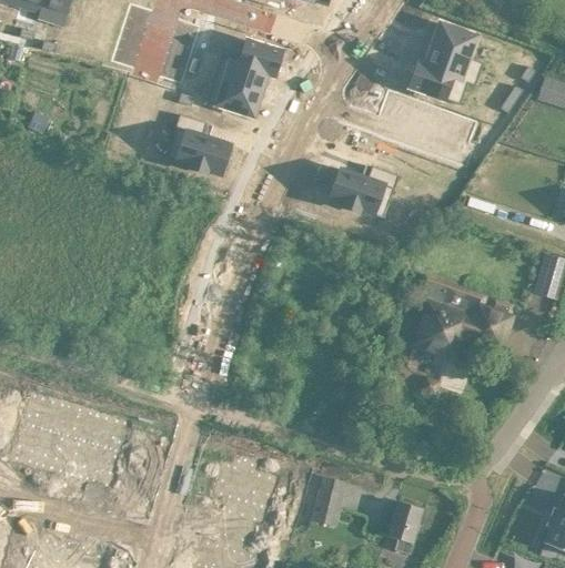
[(46,0),(43,8),(67,16),(71,0),(46,0)]
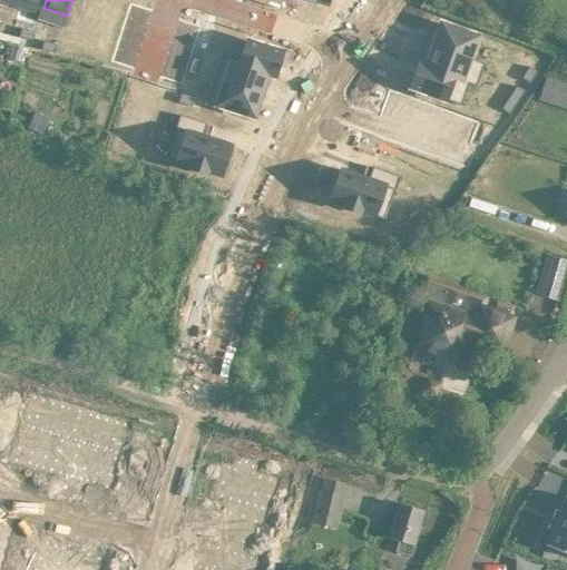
[(215,22),(212,36),(221,39),(225,26),(215,22)]
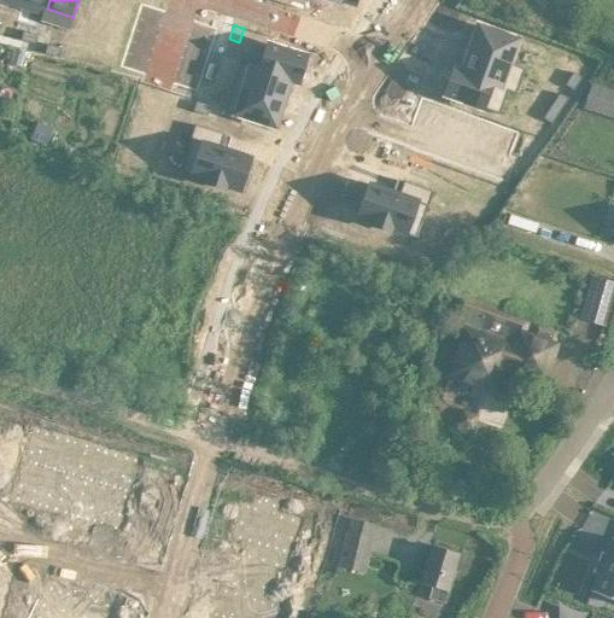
[(479,24),(471,50),(510,64),(519,39),(479,24)]
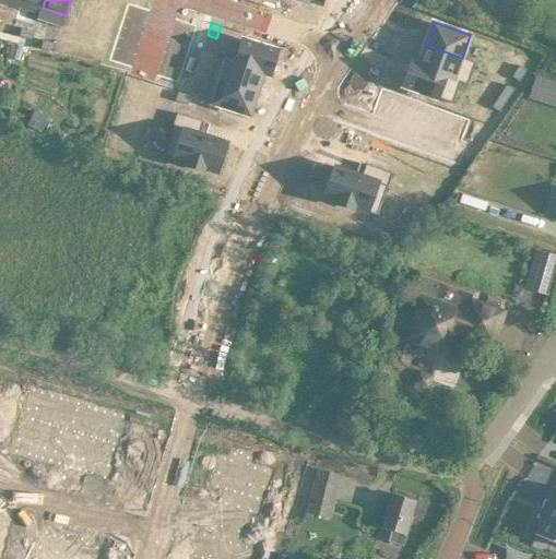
[(22,26),(20,35),(33,38),(36,30),(22,26)]
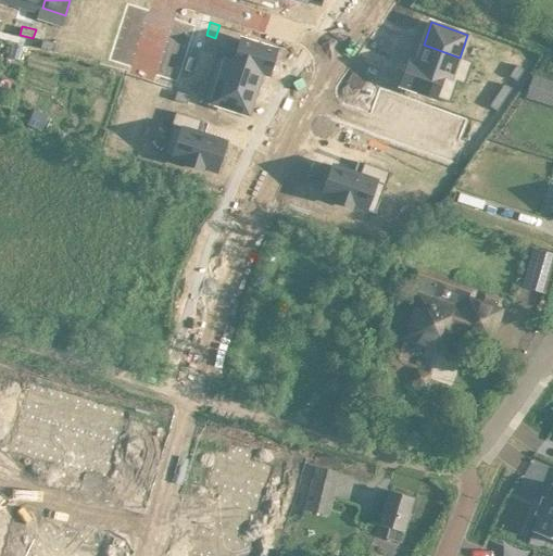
[(45,38),(41,47),(54,50),(57,41),(45,38)]
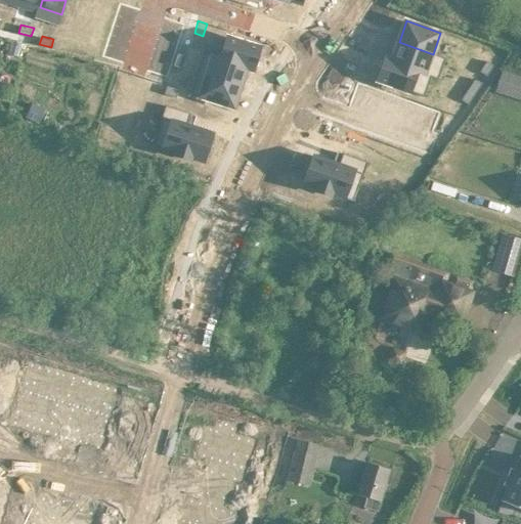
[(221,56),(221,57),(248,67),(247,68),(254,70),(261,48),(227,37),(221,56)]
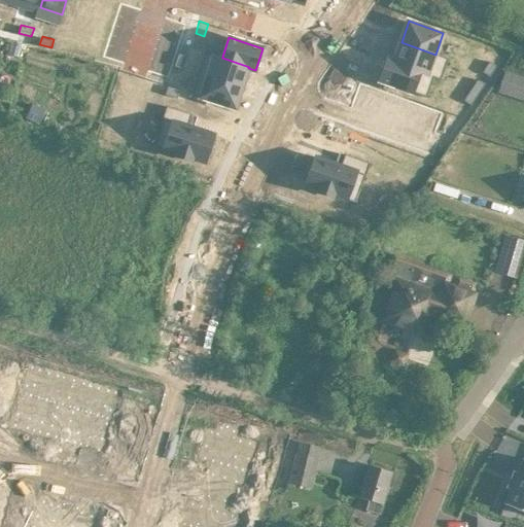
[(394,61),(394,62),(421,72),(421,73),(428,76),(435,55),(402,42),(394,61)]
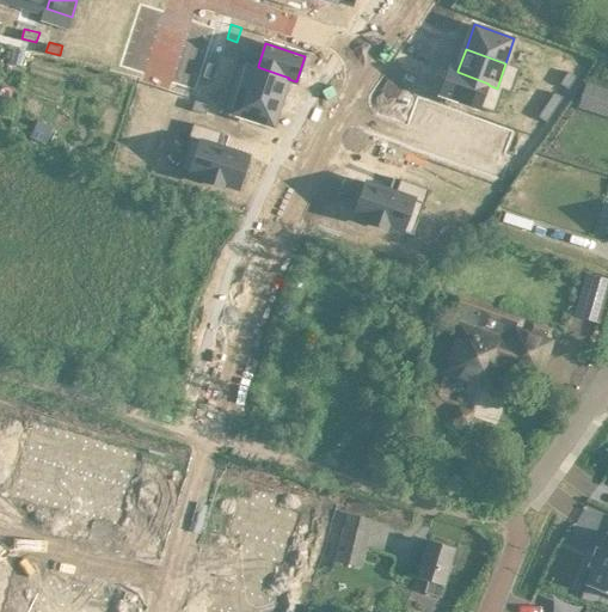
[(588,56),(581,68),(589,74),(596,61),(588,56)]
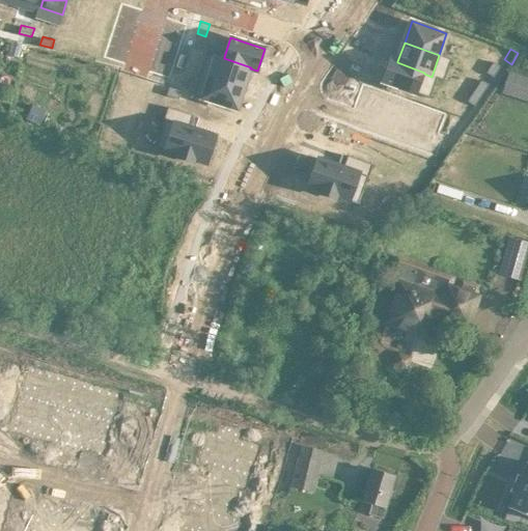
[(181,54),(176,66),(185,68),(189,56),(181,54)]
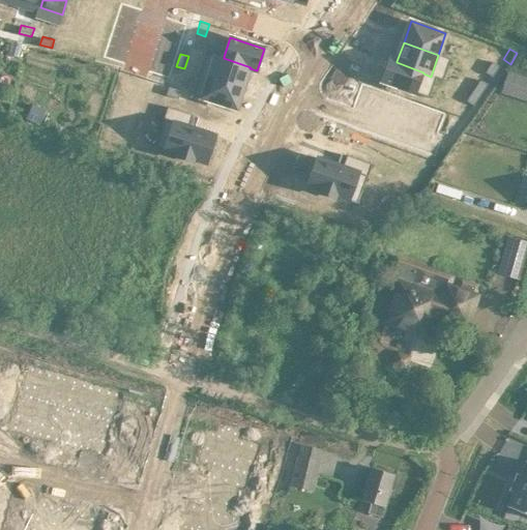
[(216,55),(209,77),(243,87),(250,68),(251,67),(224,58),(224,57),(216,55)]
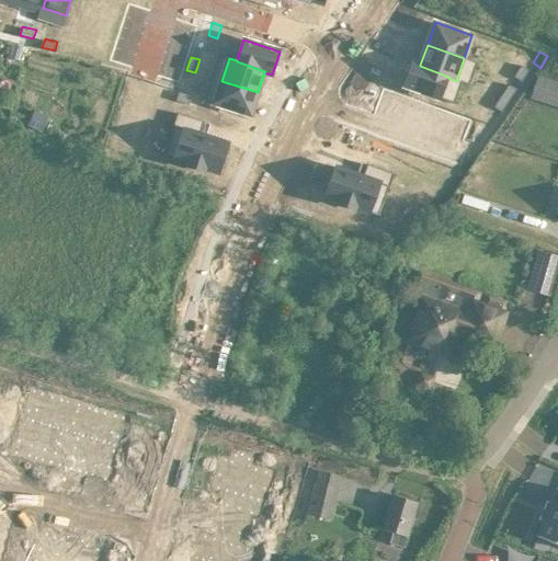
[(412,61),(403,86),(441,99),(448,78),(448,77),(420,66),(420,65),(412,61)]
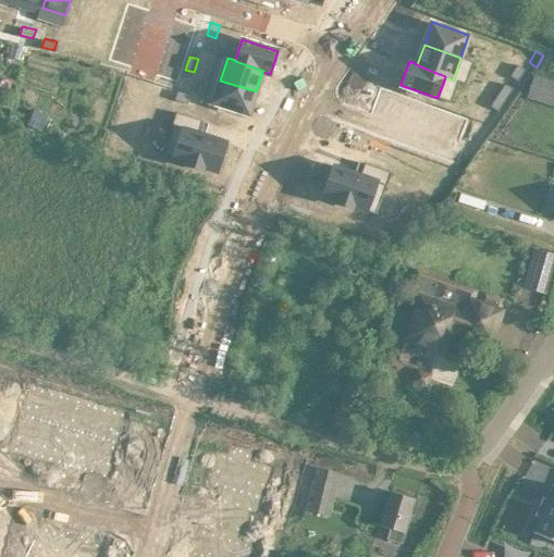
[(220,81),(213,102),(249,114),(256,91),(220,81)]
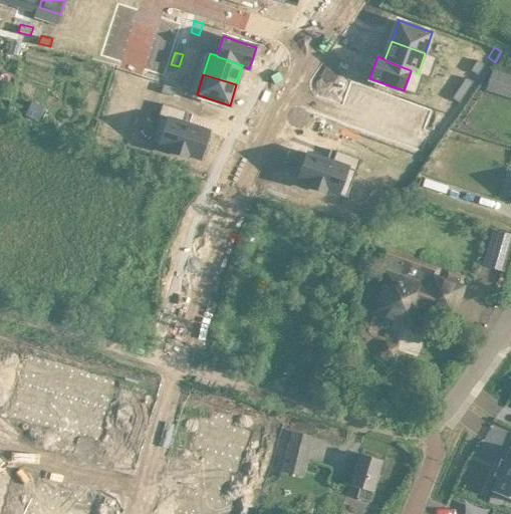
[(467,77),(460,88),(467,92),(474,82),(467,77)]
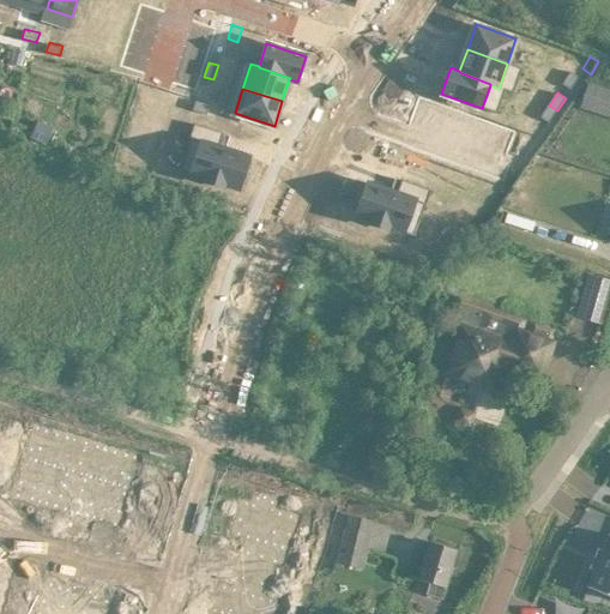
[(188,109),(193,98),(180,94),(176,104),(188,109)]
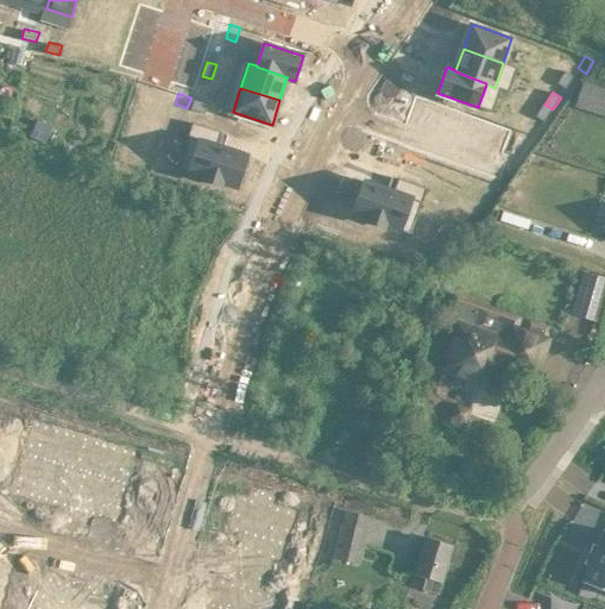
[(196,95),(191,108),(201,112),(206,98),(196,95)]
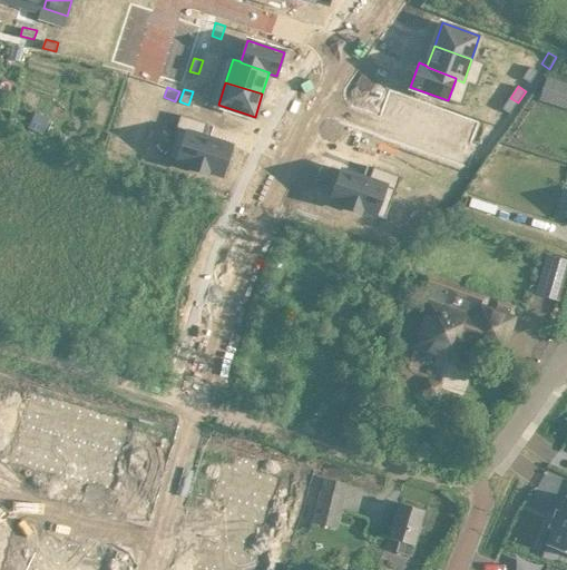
[(510,98),(502,109),(510,114),(518,102),(510,98)]
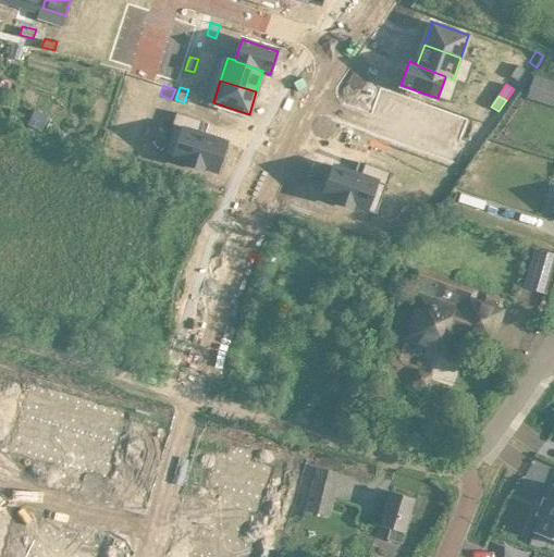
[(28,123),(44,130),(50,115),(35,109),(28,123)]
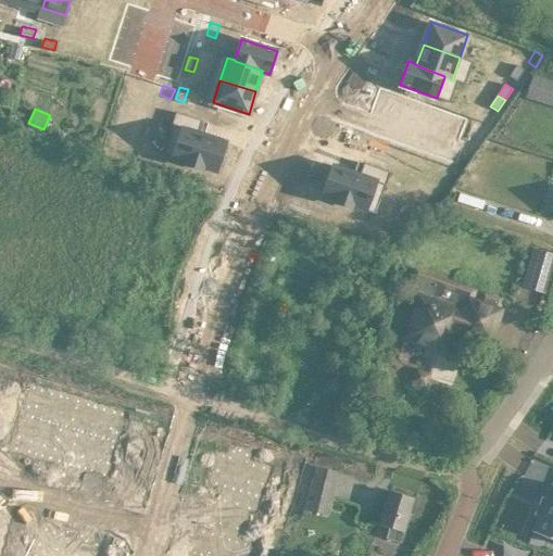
[(176,111),(163,153),(186,161),(185,164),(202,169),(203,167),(217,172),(227,141),(200,133),(204,119),(176,111)]
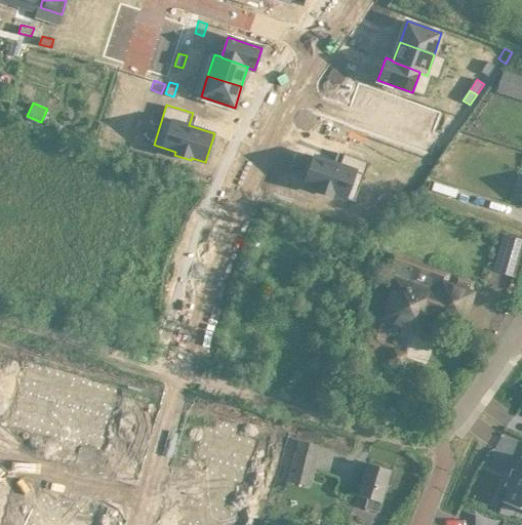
[(314,155),(304,184),(317,189),(316,191),(332,197),(333,194),(355,202),(369,162),(345,153),(339,165),(314,155)]
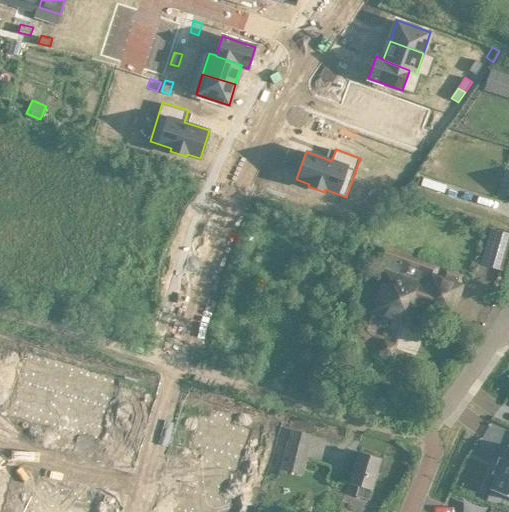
[(370,285),(379,288),(371,308),(412,322),(419,301),(451,312),(460,284),(433,275),(437,266),(383,248),(370,285)]
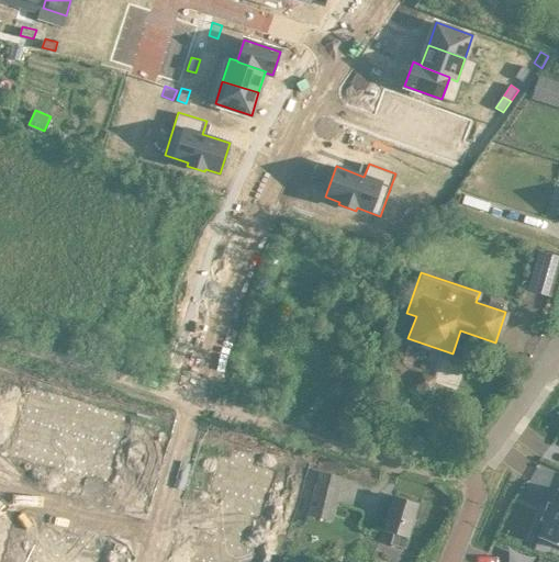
[(433,389),(438,375),(423,370),(418,384),(433,389)]
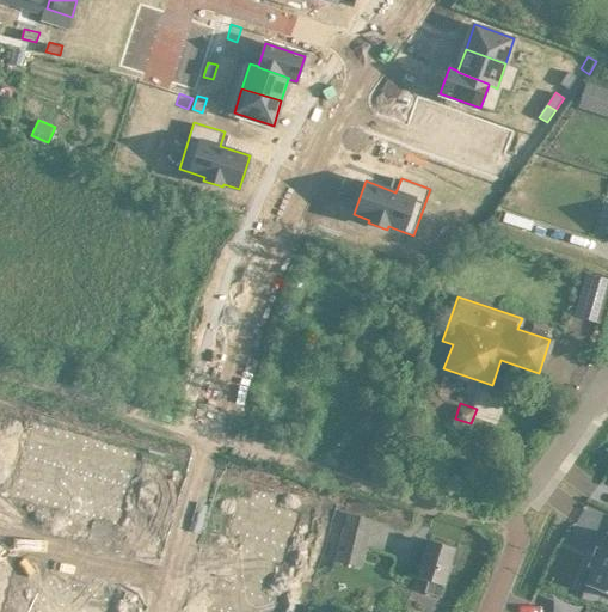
[(38,423),(17,491),(117,522),(139,454),(38,423)]
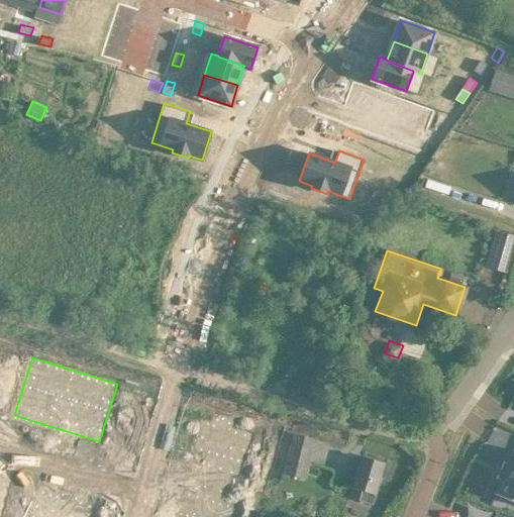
[(203,421),(195,448),(206,452),(202,464),(227,472),(231,459),(237,461),(246,434),(227,429),(229,422),(212,417),(210,424),(203,421)]
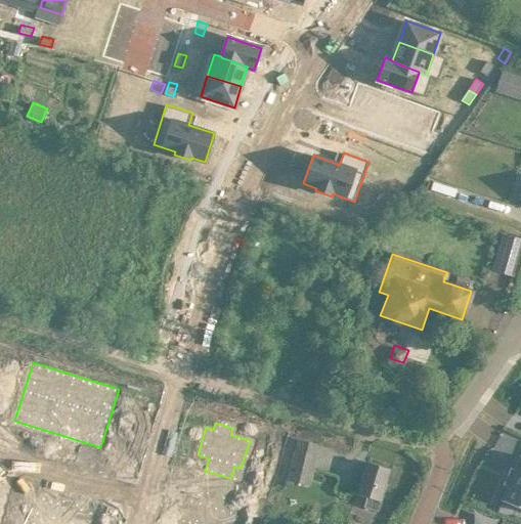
[(297,437),(287,478),(310,483),(319,442),(297,437)]
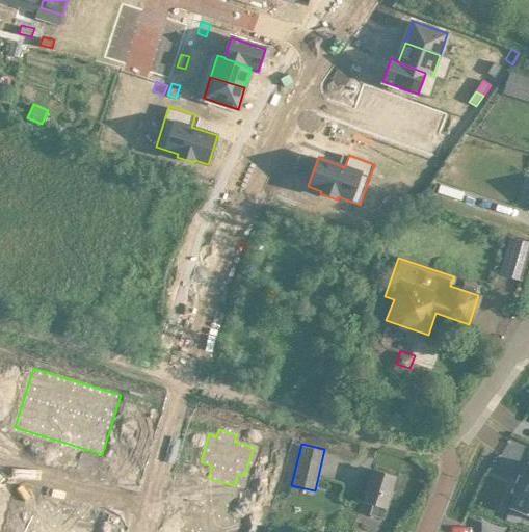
[(517,491),(510,507),(528,514),(528,463),(523,477),(519,475),(513,489),(517,491)]
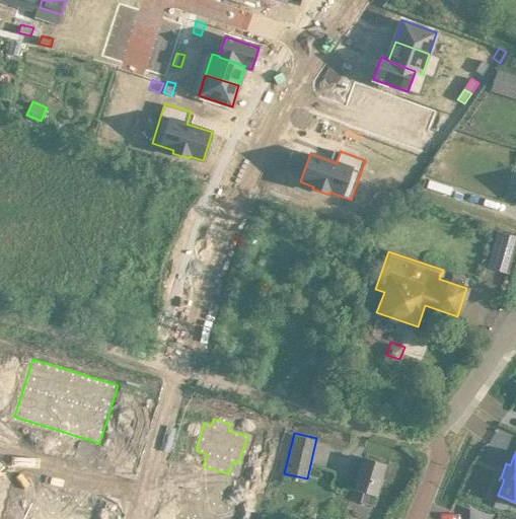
[(374,505),(377,495),(386,464),(363,457),(355,489),(364,491),(362,501),(374,505)]
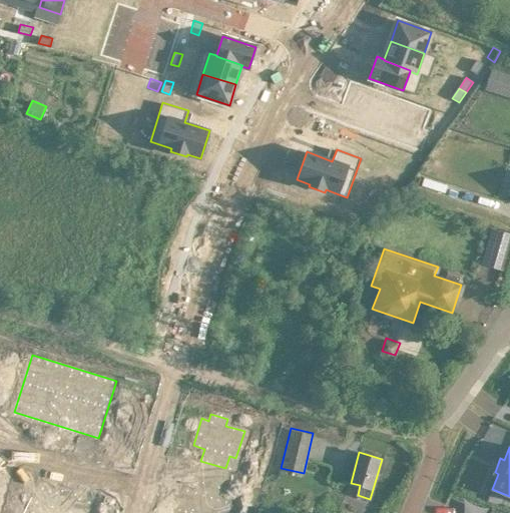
[(38,512),(30,510),(29,512),(88,512),(92,501),(91,500),(91,501),(78,497),(79,495),(80,494),(59,487),(58,489),(59,489),(58,491),(49,488),(48,487),(40,512),(38,512)]
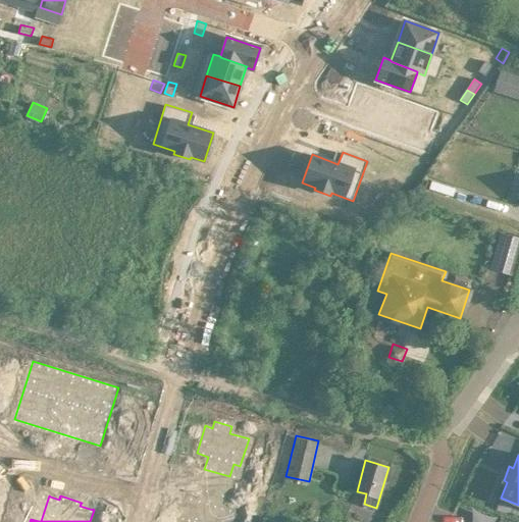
[(250,504),(246,517),(255,519),(259,506),(250,504)]
